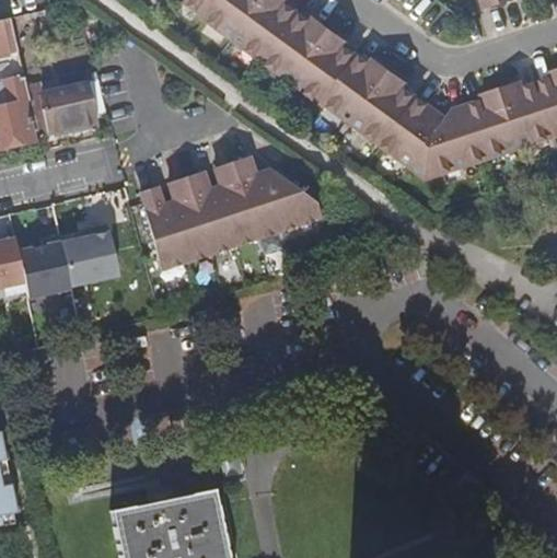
[(429,176),(556,134),(556,74),(521,86),(519,81),(480,94),(482,99),(450,109),(452,115),(443,117),(402,86),(405,82),(372,58),(369,62),(356,53),(355,54),(341,45),(345,41),(312,15),(309,20),(282,1),(283,0),(190,0),(207,12),(206,14),(323,101),(324,99),(429,176)]
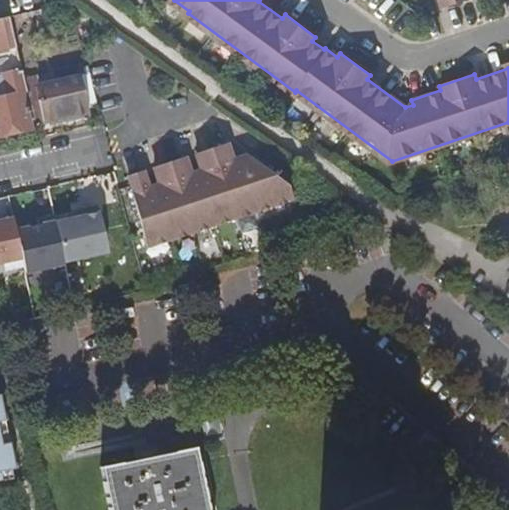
[(3,16),(0,16),(0,48),(10,47),(3,16)]
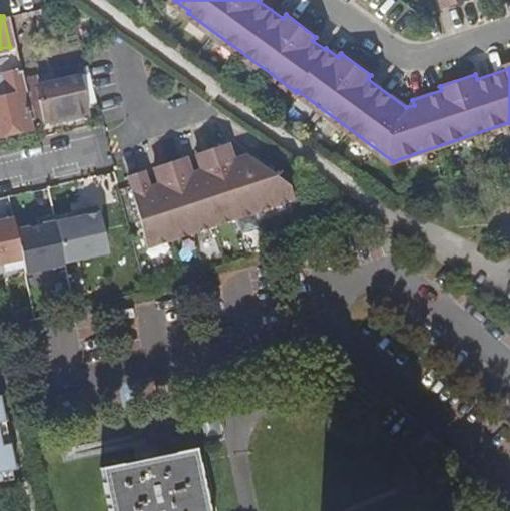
[(30,90),(21,53),(0,58),(0,63),(3,74),(0,74),(0,86),(2,97),(0,96),(0,134),(33,127),(25,91),(30,90)]
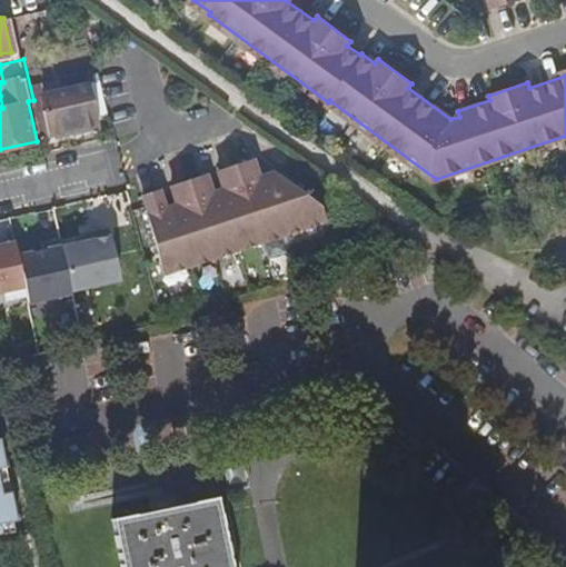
[(47,107),(53,132),(102,120),(93,81),(47,92),(49,107),(47,107)]
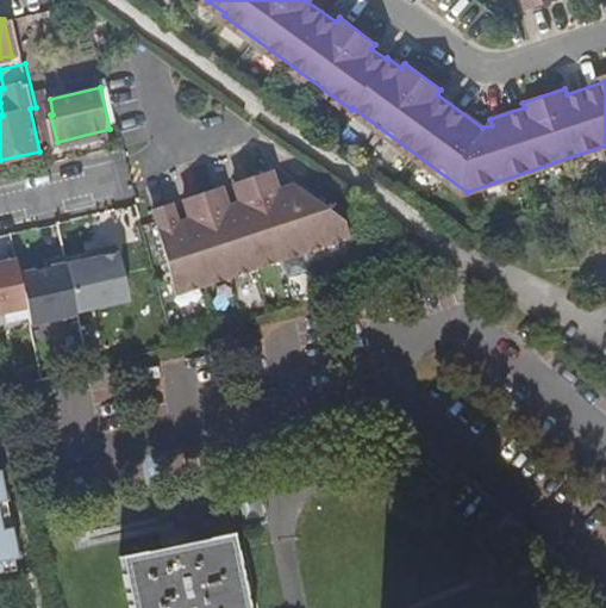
[(353,240),(348,224),(322,208),(298,191),(281,196),(275,175),(238,186),(244,206),(230,210),(224,191),(187,202),(193,221),(179,225),(174,205),(157,210),(177,293),(353,240)]
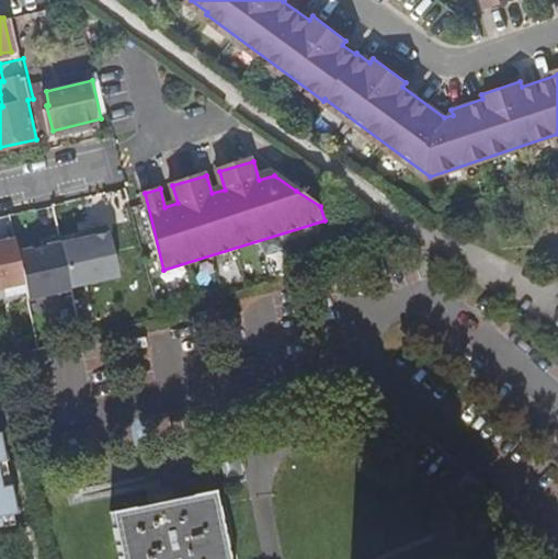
[(141,240),(129,197),(107,203),(118,247),(141,240)]
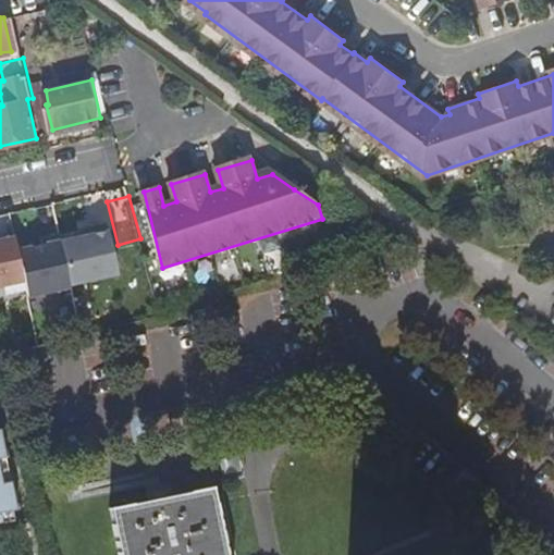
[(12,243),(0,245),(0,280),(19,275),(12,243)]
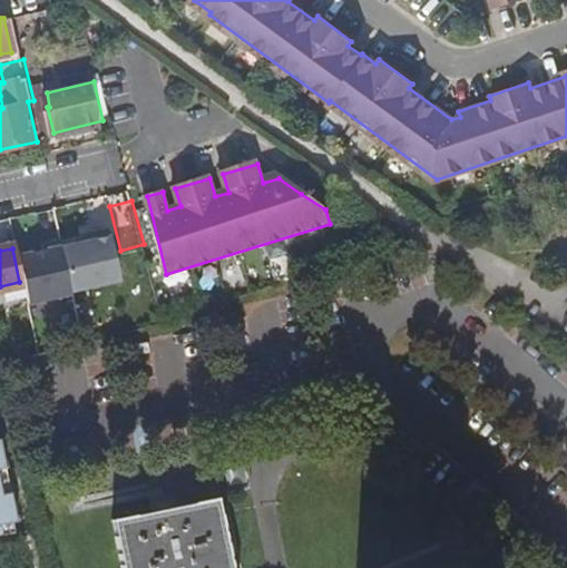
[(76,320),(68,287),(58,290),(58,289),(23,297),(30,331),(66,323),(66,322),(76,320)]
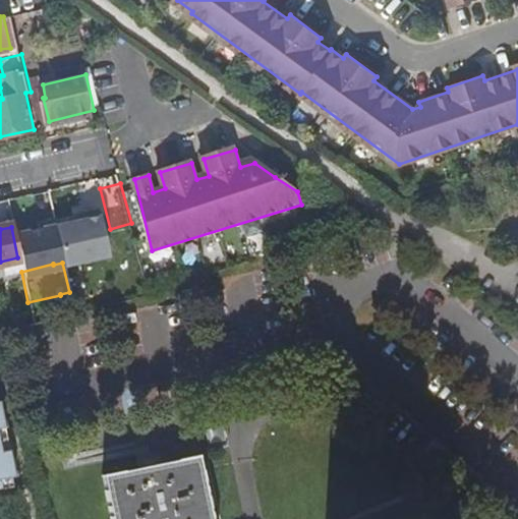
[(0,427),(8,425),(3,400),(0,400),(0,486),(1,486),(0,481),(0,477),(18,475),(13,449),(3,450),(0,439),(0,427)]
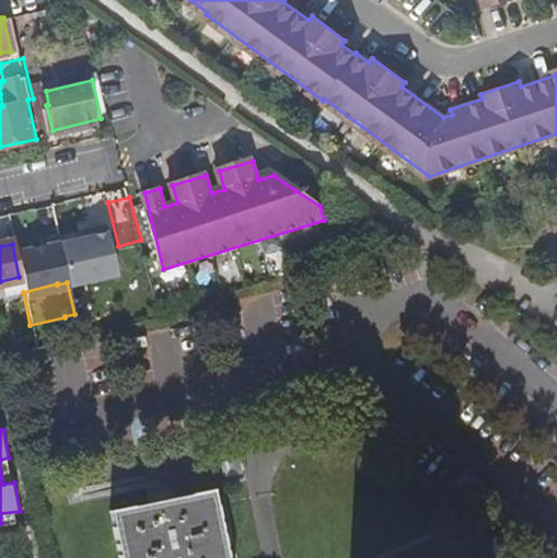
[(11,468),(9,457),(0,460),(0,472),(3,484),(14,483),(11,468)]
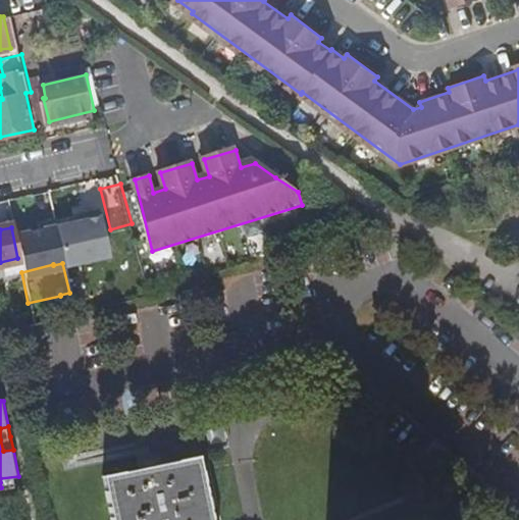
[(209,519),(197,456),(100,476),(109,519),(209,519)]
